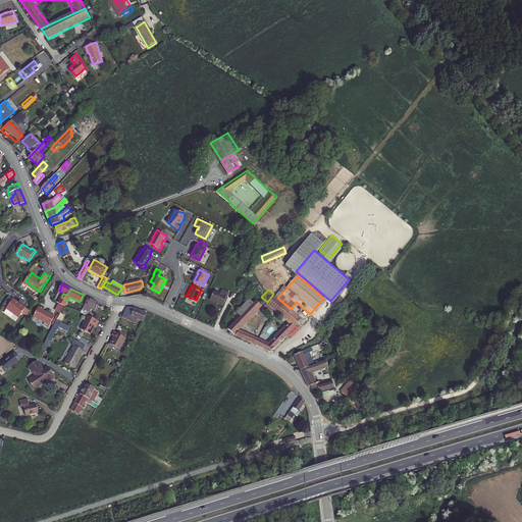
[(212,292),(208,300),(220,306),(226,294),(220,291),(219,295),(212,292)]
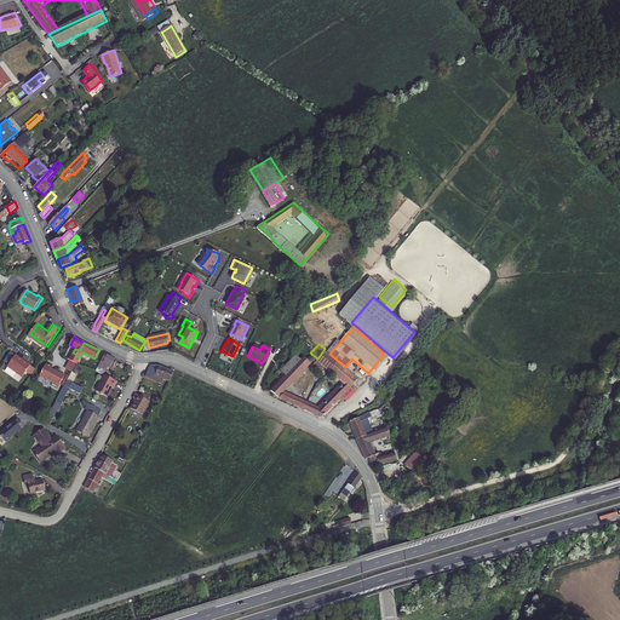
[(329,354),(325,349),(317,359),(320,361),(326,367),(342,380),(351,389),(360,380),(345,367),(329,354)]
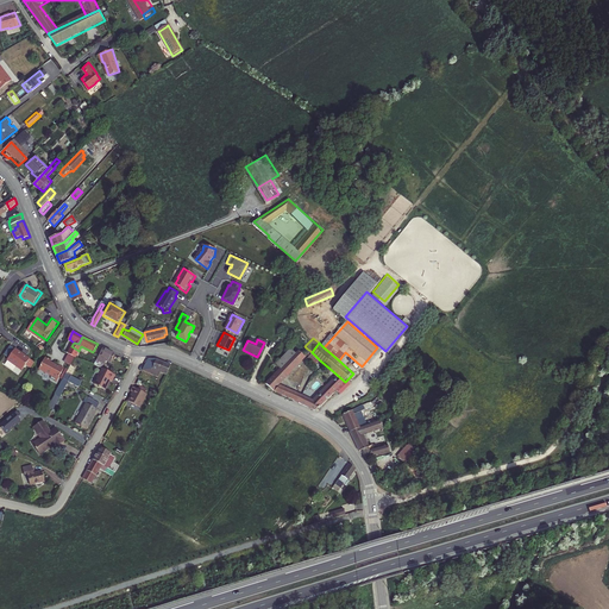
[(68,352),(75,357),(79,351),(71,346),(69,351),(68,352)]
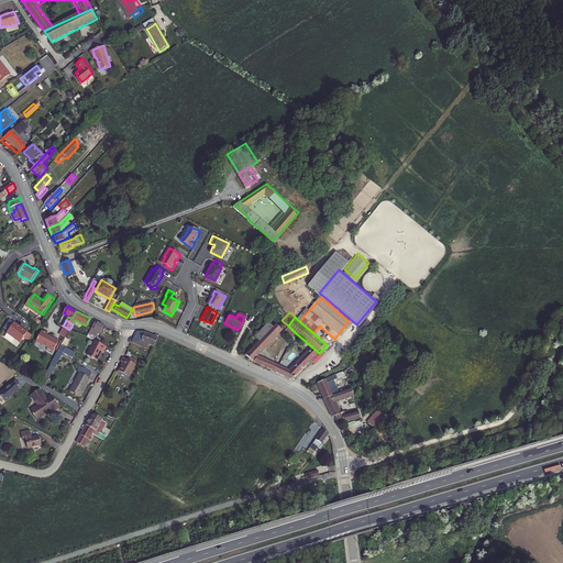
[(101,333),(105,326),(95,320),(91,327),(86,335),(91,340),(97,330),(101,333)]
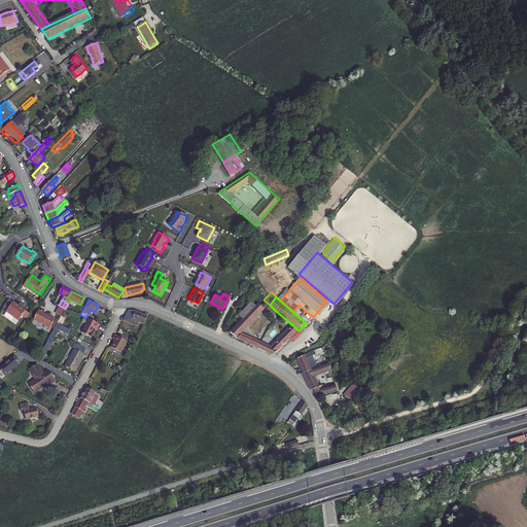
[(266,302),(264,300),(260,303),(258,302),(253,307),(248,303),(239,314),(243,317),(231,330),(239,337),(253,344),(255,339),(240,331),(266,302)]
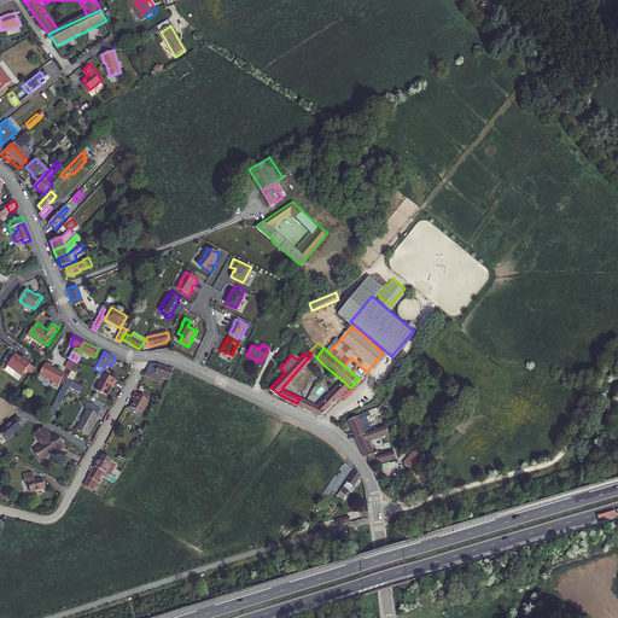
[(24,357),(18,353),(10,365),(19,372),(19,371),(24,374),(33,363),(24,359),(24,357)]
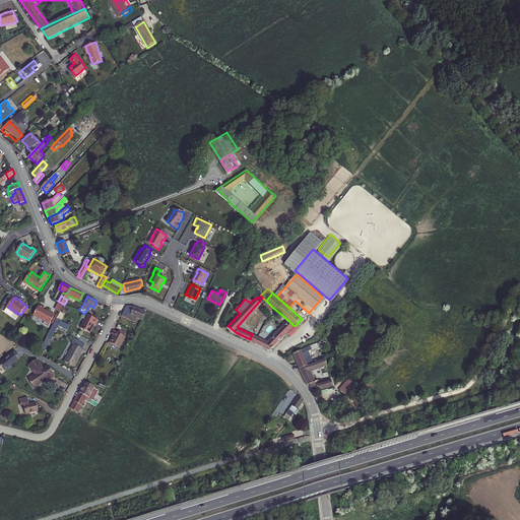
[(135,307),(129,305),(123,316),(134,321),(136,318),(142,320),(146,312),(135,307)]
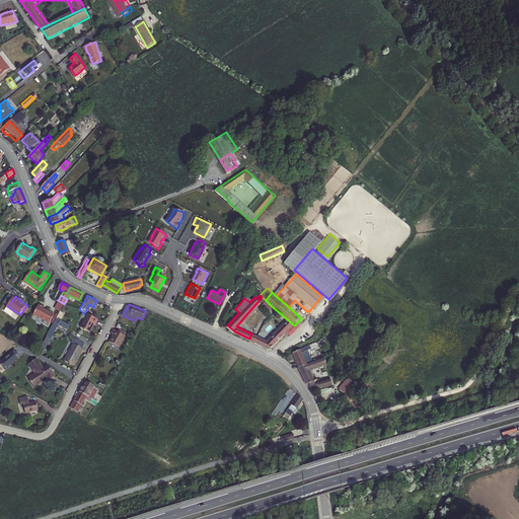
[(44,308),(39,305),(32,315),(44,321),(43,323),(48,326),(54,315),(50,312),(50,313),(43,309),(44,308)]
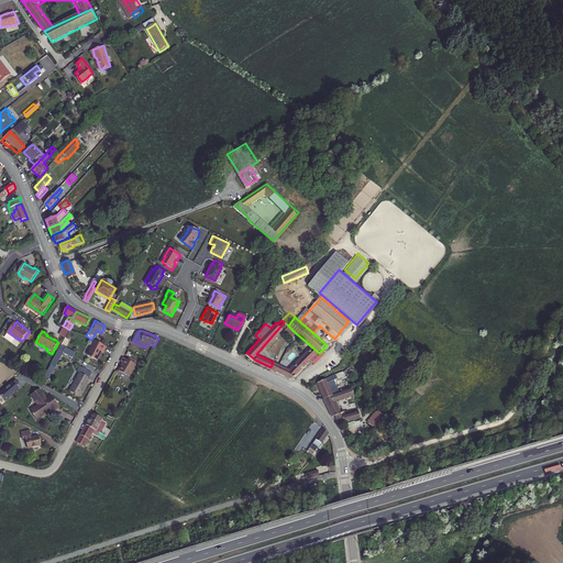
[(101,353),(105,346),(94,340),(86,355),(89,357),(90,359),(91,357),(95,360),(98,354),(97,354),(99,351),(101,353)]
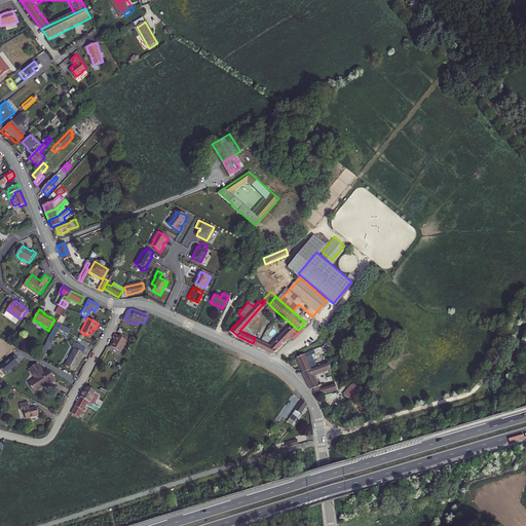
[(298,330),(290,323),(267,344),(259,340),(257,344),(261,346),(273,353),(298,330)]
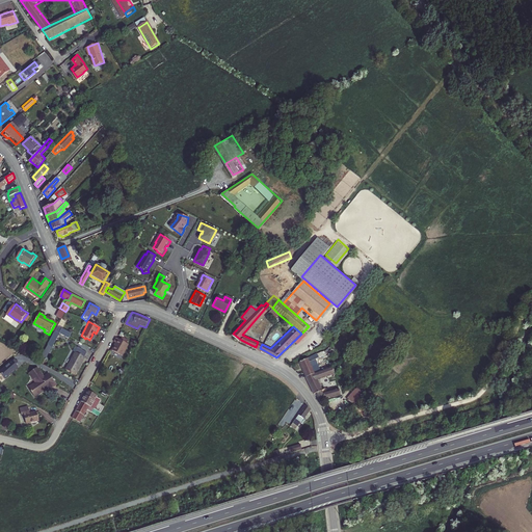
[(72,333),(62,327),(59,331),(70,337),(72,333)]
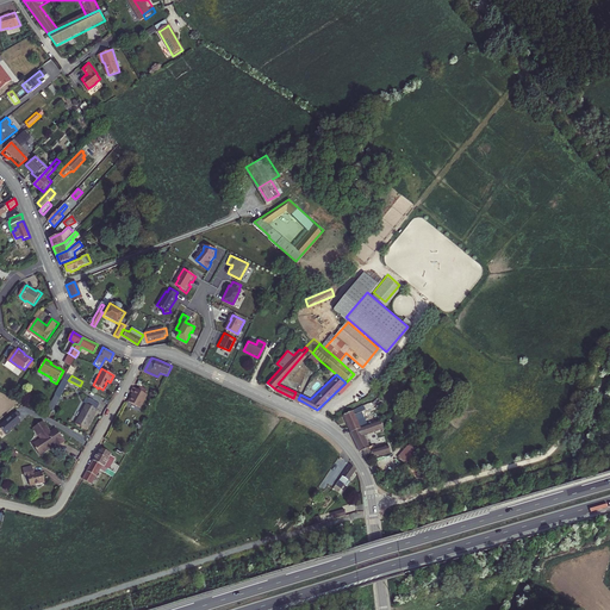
[(148,396),(134,388),(131,393),(134,393),(129,403),(141,409),(148,396)]
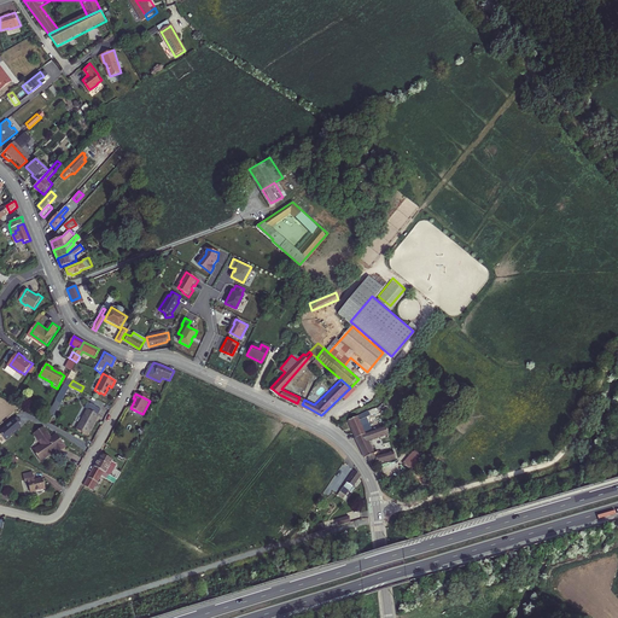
[(62,396),(59,395),(50,410),(53,413),(62,396)]
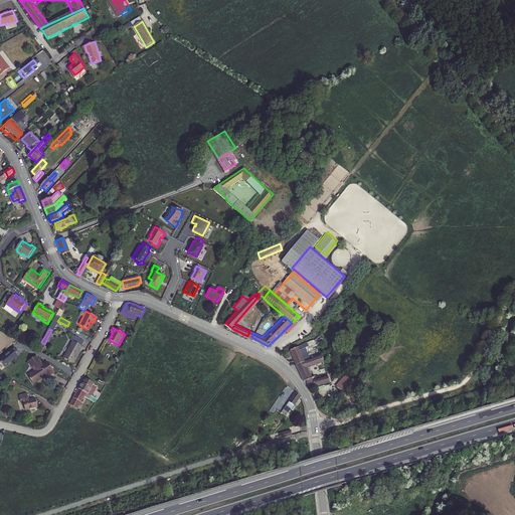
[(318,335),(288,349),(294,364),(303,361),(301,356),(305,354),(303,348),(311,345),(310,342),(318,339),(318,335)]
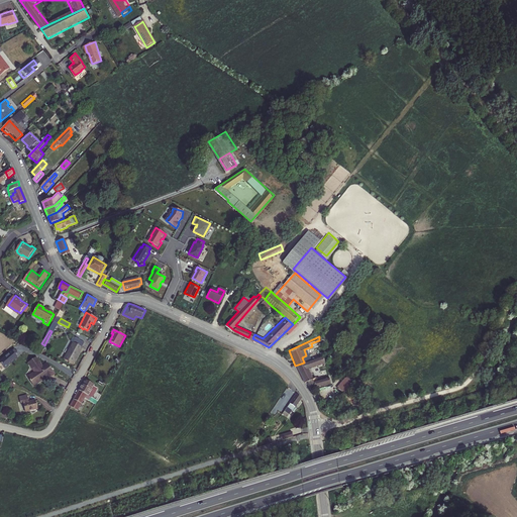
[(82,347),(73,342),(64,358),(73,364),(80,351),(80,350),(82,347)]
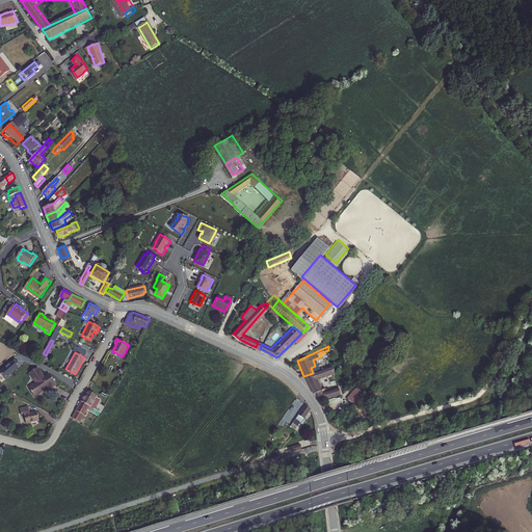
[(19,368),(12,361),(0,371),(0,373),(4,379),(19,368)]
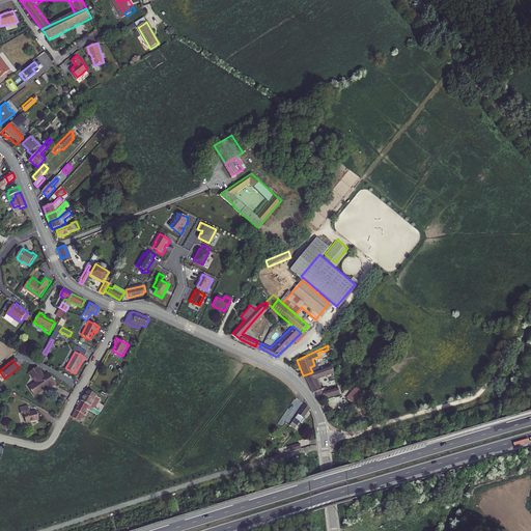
[(329,365),(312,372),(303,375),(312,392),(315,391),(318,398),(328,395),(328,389),(325,390),(323,386),(319,387),(315,379),(329,372),(329,370),(329,365)]
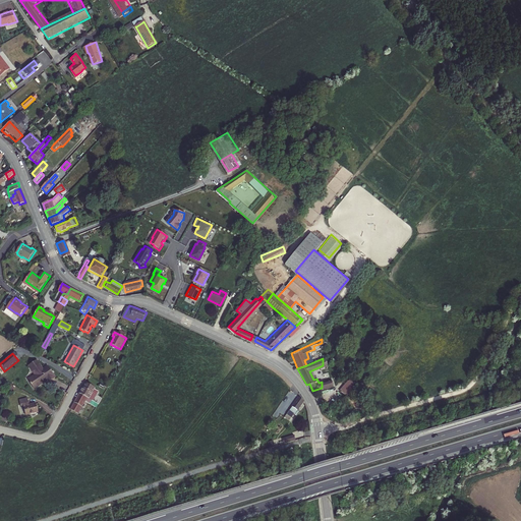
[(29,381),(34,389),(47,381),(48,382),(55,378),(48,367),(43,370),(38,361),(29,366),(35,375),(29,381)]
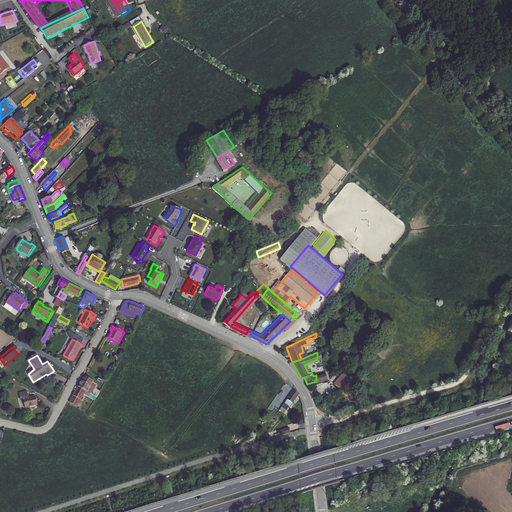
[(342,370),(335,379),(337,380),(344,371),(342,370)]
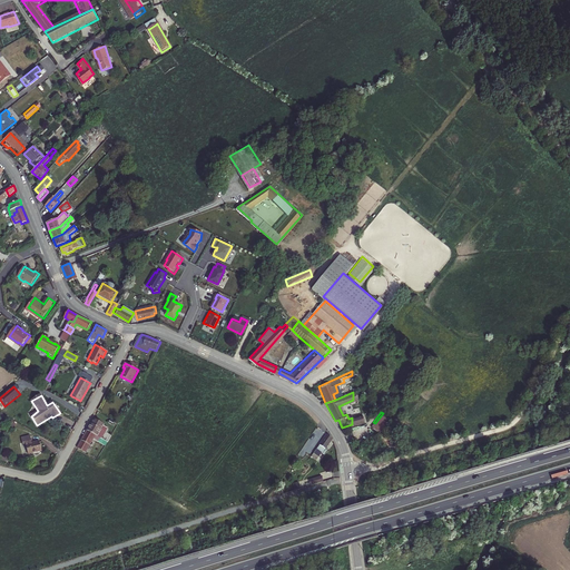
[(383,413),(375,423),(379,426),(386,415),(383,413)]
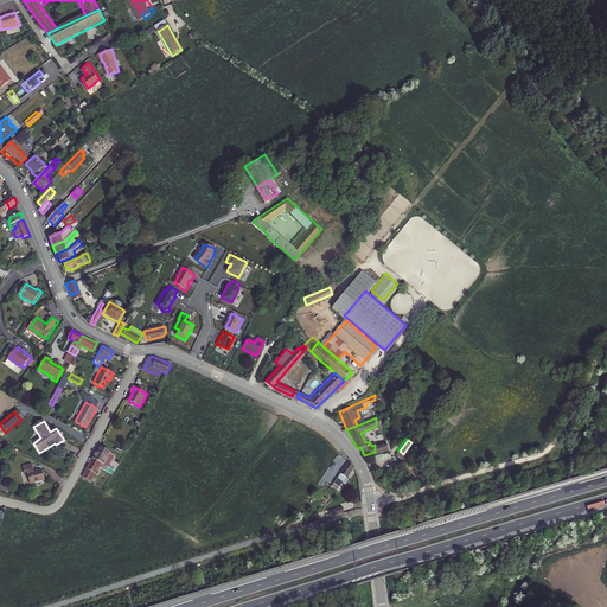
[(384,442),(382,442),(375,445),(375,452),(387,447),(384,442)]
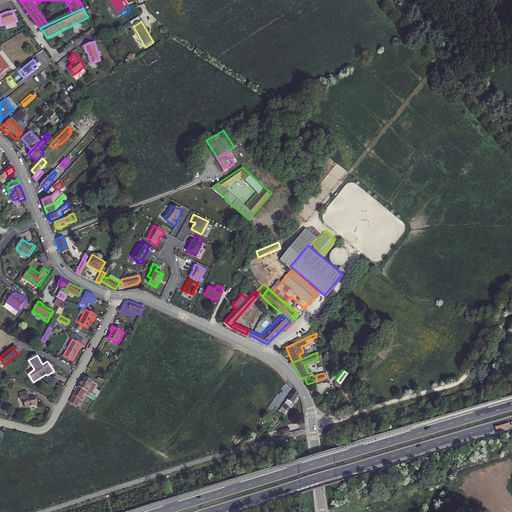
[(82,380),(78,386),(86,390),(92,393),(97,384),(93,381),(94,381),(85,376),(82,380)]
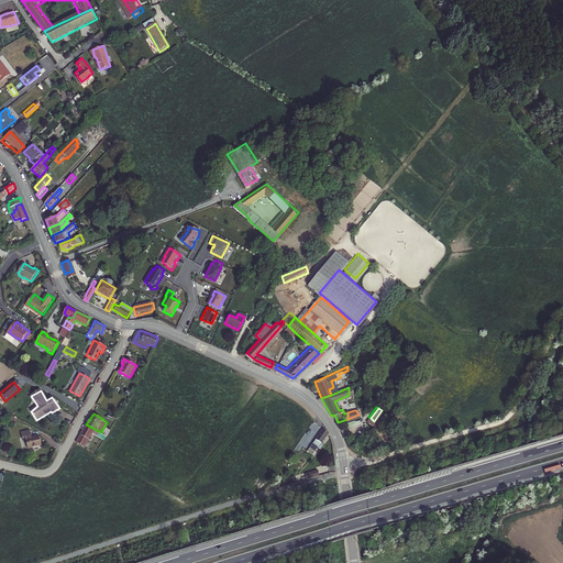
[(86,424),(77,441),(78,442),(85,446),(95,429),(86,424)]
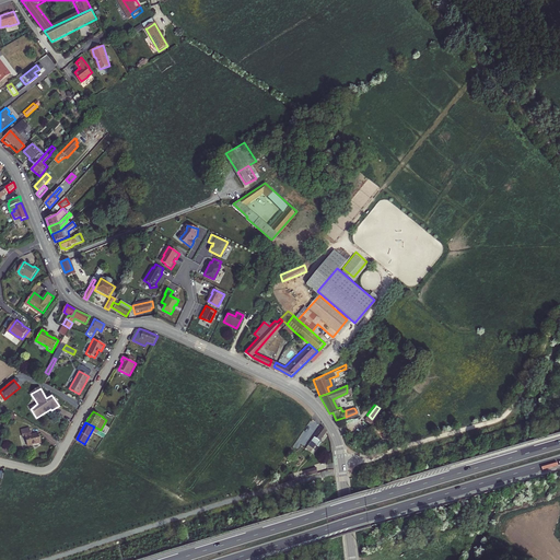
[(317,426),(305,444),(310,447),(312,444),(316,445),(319,441),(317,439),(324,430),(317,426)]
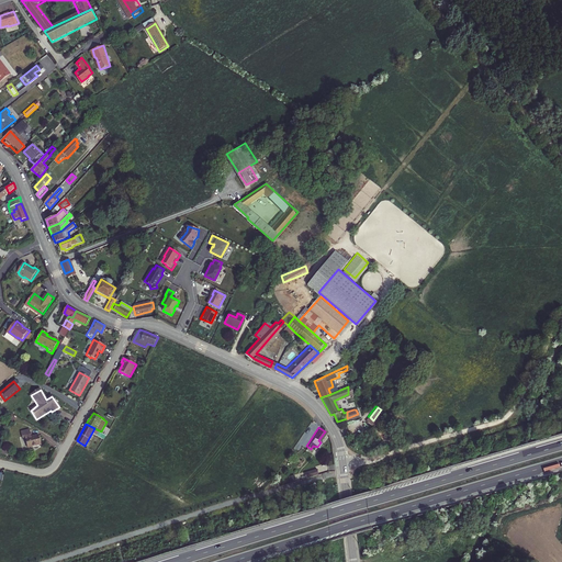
[(25,438),(27,448),(41,445),(38,435),(32,437),(30,429),(21,431),(22,438),(25,438)]
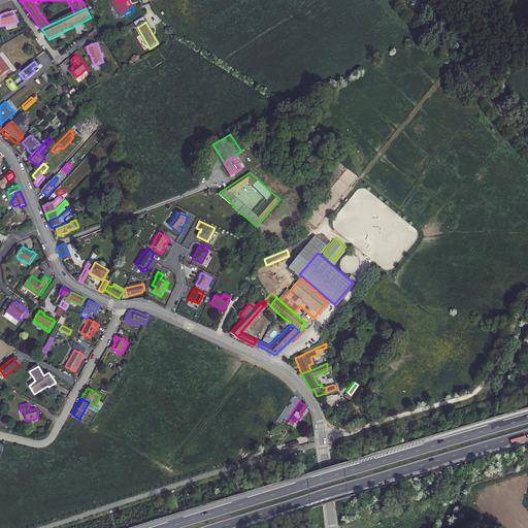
[(297,436),(286,440),(288,446),(299,441),(297,436)]
